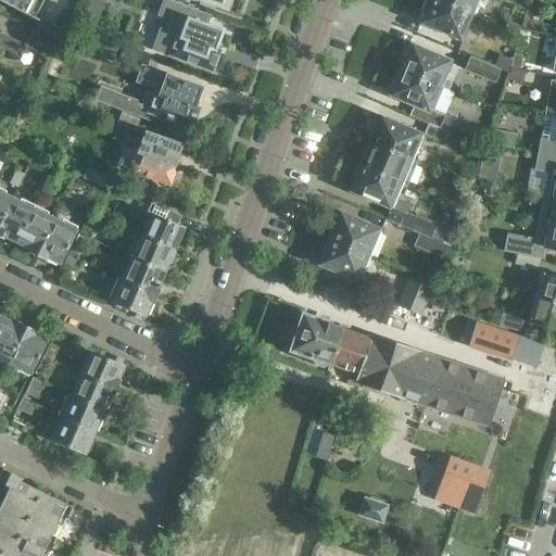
[(0,0),(0,1),(37,21),(38,20),(35,17),(42,0),(0,0)]
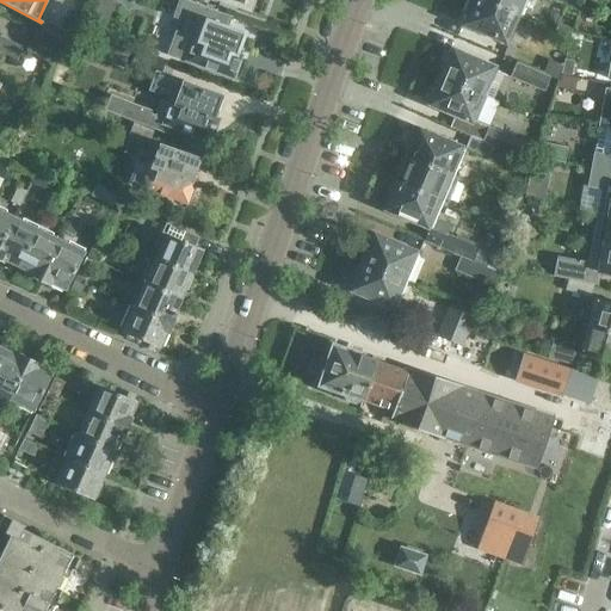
[(215,0),(218,1),(251,13),(255,0),(215,0)]
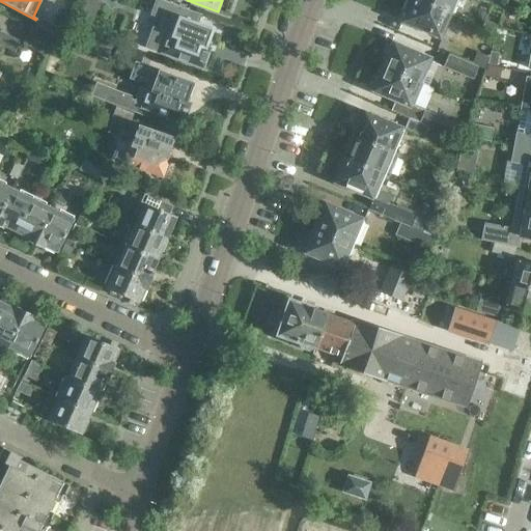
[(409,0),(409,1),(404,9),(408,10),(403,21),(442,37),(447,26),(443,25),(448,12),(418,0),(409,0)]
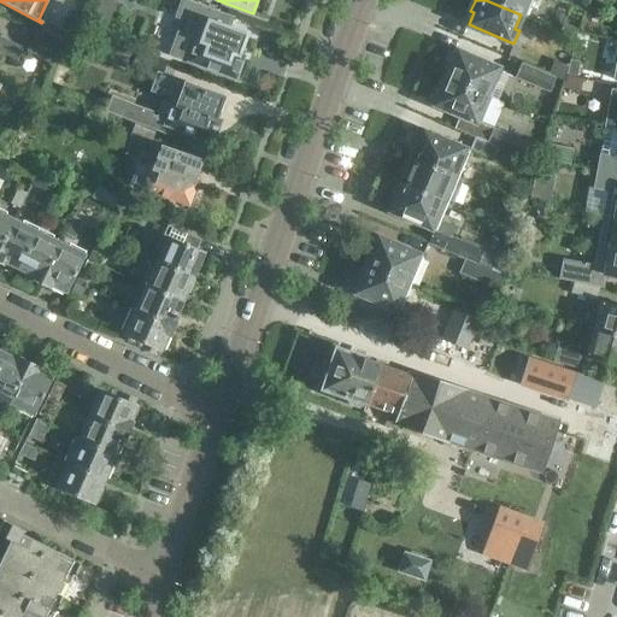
[(486,0),(521,15),(526,16),(530,5),(538,7),(540,1),(540,0),(486,0)]
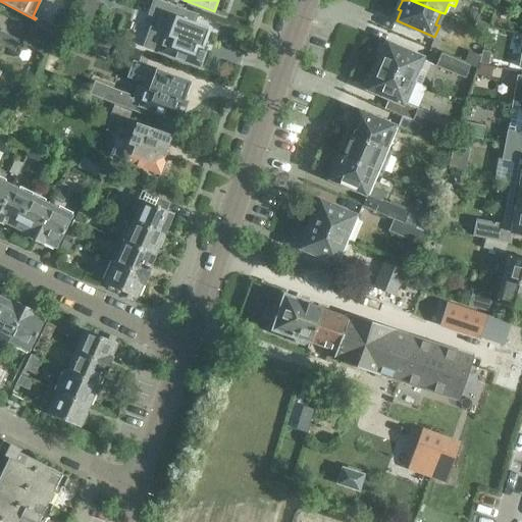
[(499,5),(497,14),(507,16),(509,7),(499,5)]
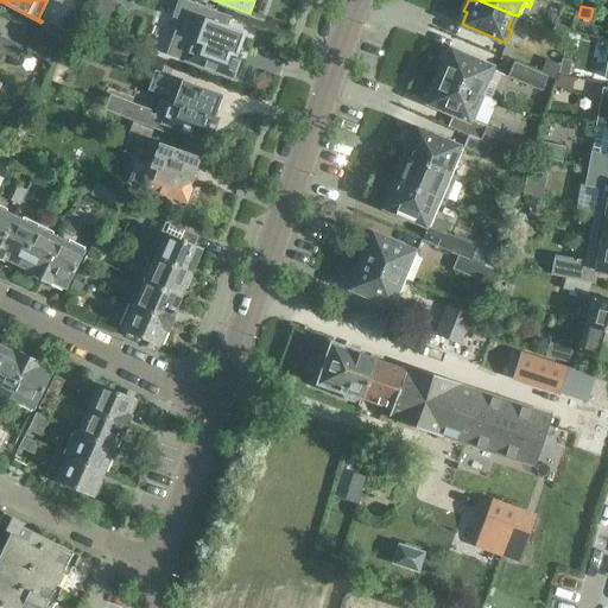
[(244,33),(206,20),(197,40),(194,39),(192,40),(184,37),(188,27),(175,23),(171,32),(164,51),(185,59),(185,61),(232,78),(240,56),(235,55),(244,33)]
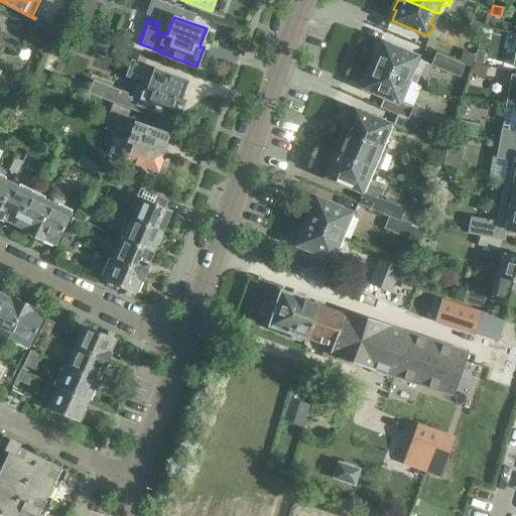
[(484,24),(482,23),(471,19),(468,27),(480,32),(484,24)]
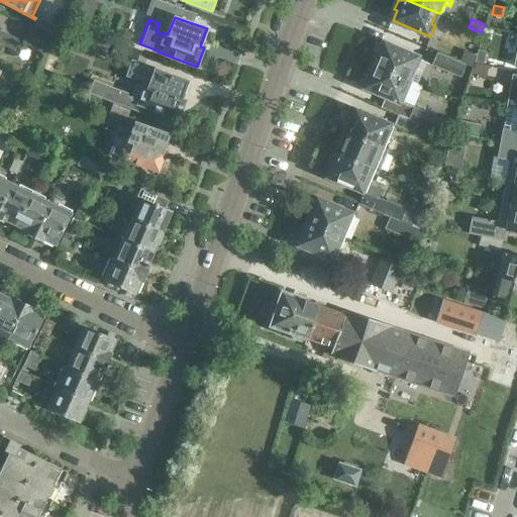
[(30,26),(22,43),(44,55),(53,37),(30,26)]
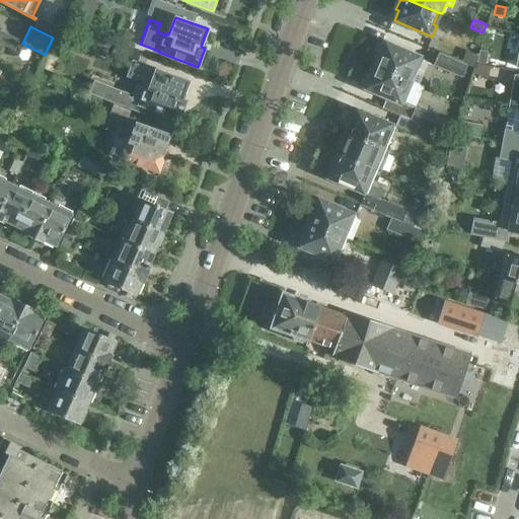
[(9,35),(3,48),(13,53),(19,41),(9,35)]
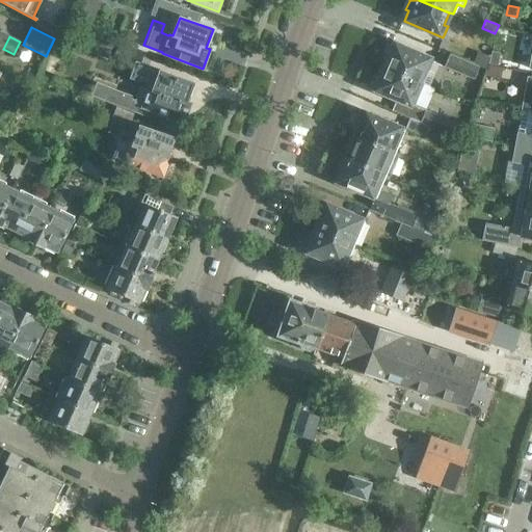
[(112,57),(118,59),(140,68),(145,54),(117,44),(112,57)]
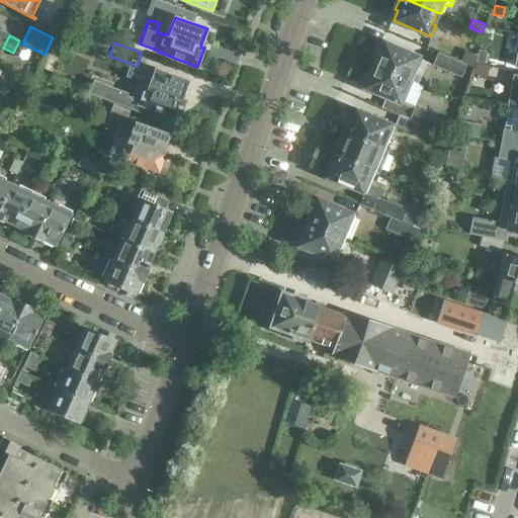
[(375,63),(374,65),(412,81),(422,59),(383,42),(379,52),(376,53),(373,60),(375,63)]
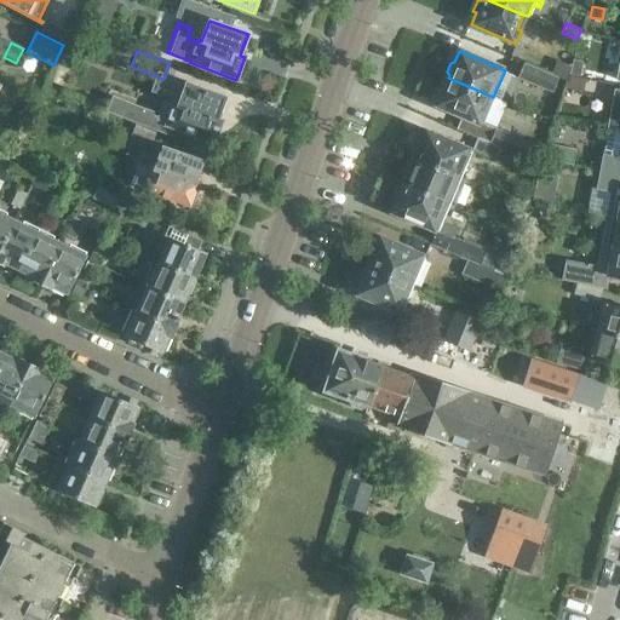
[(573,59),(572,67),(568,75),(578,78),(581,62),(573,59)]
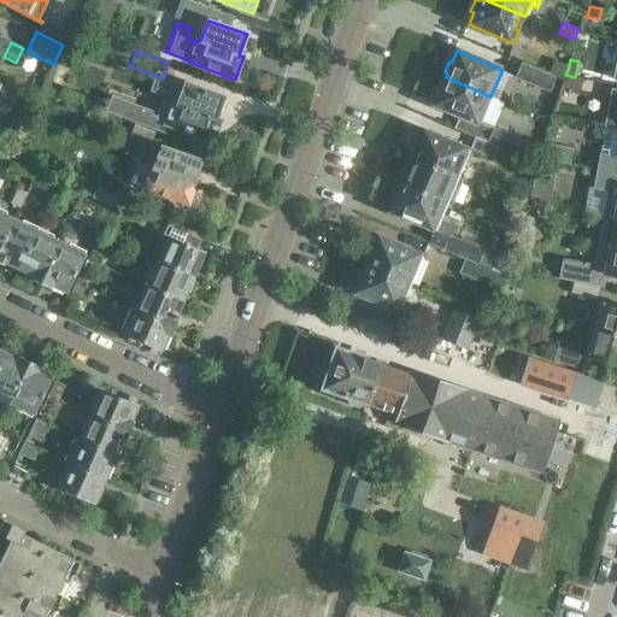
[(569,66),(565,65),(554,60),(548,75),(556,77),(564,81),(565,75),(569,66)]
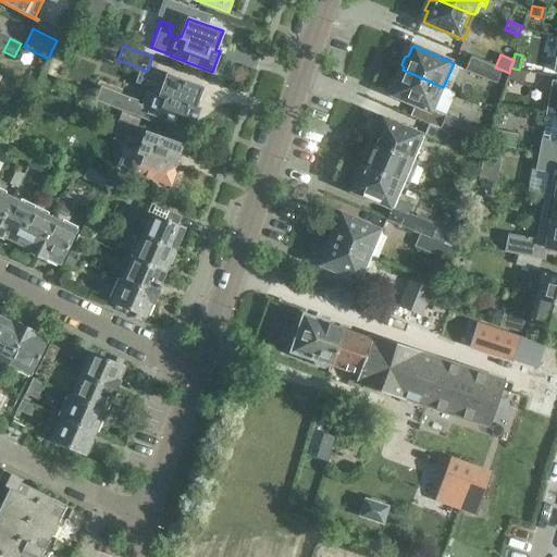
[(495,67),(471,57),(466,70),(496,83),(502,70),(495,67)]
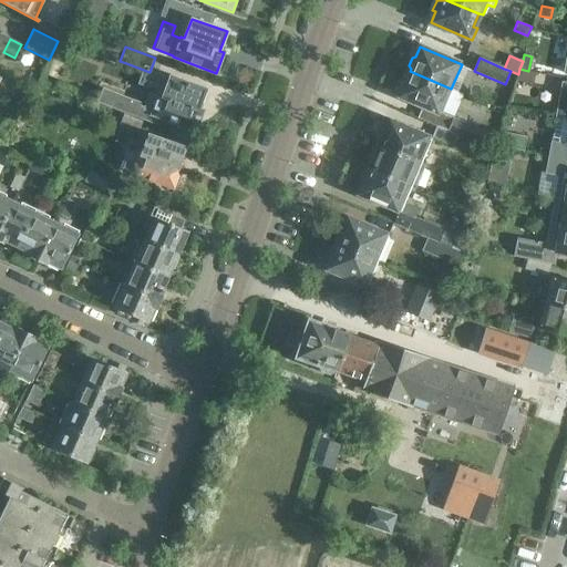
[(532,72),(528,71),(519,69),(518,74),(517,78),(529,81),(532,72)]
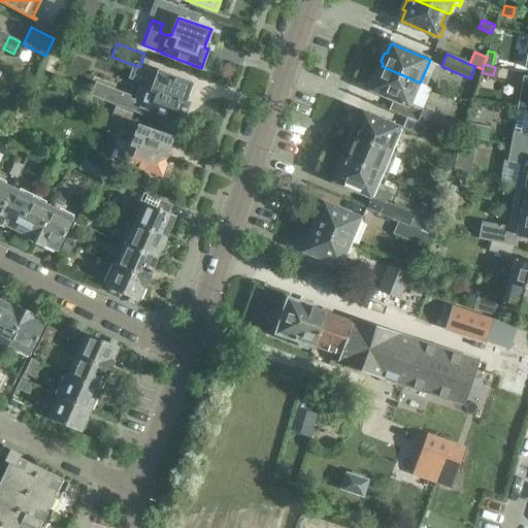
[(138,88),(133,102),(141,105),(140,107),(182,123),(189,103),(185,101),(192,84),(144,66),(139,80),(153,86),(152,90),(147,89),(146,91),(138,88)]
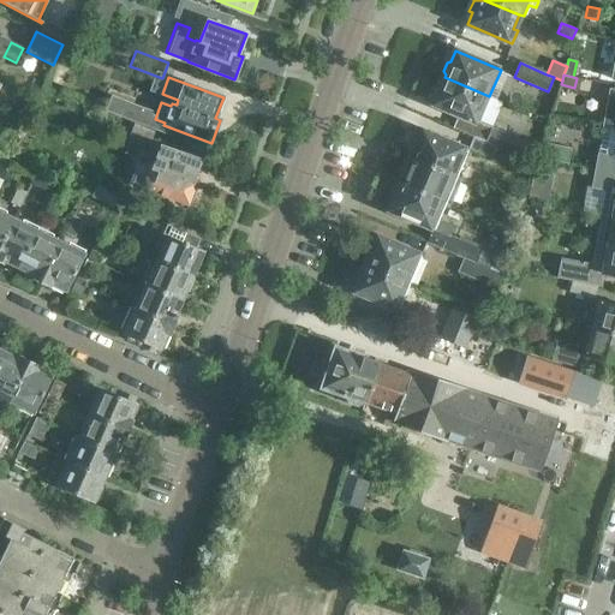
[(443,79),(440,81),(436,88),(439,91),(434,103),(485,125),(496,100),(489,97),(489,96),(445,77),(443,79)]
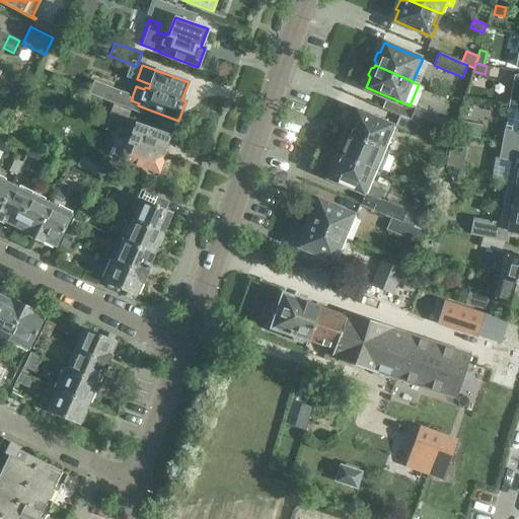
[(469,96),(480,98),(483,86),(471,84),(469,96)]
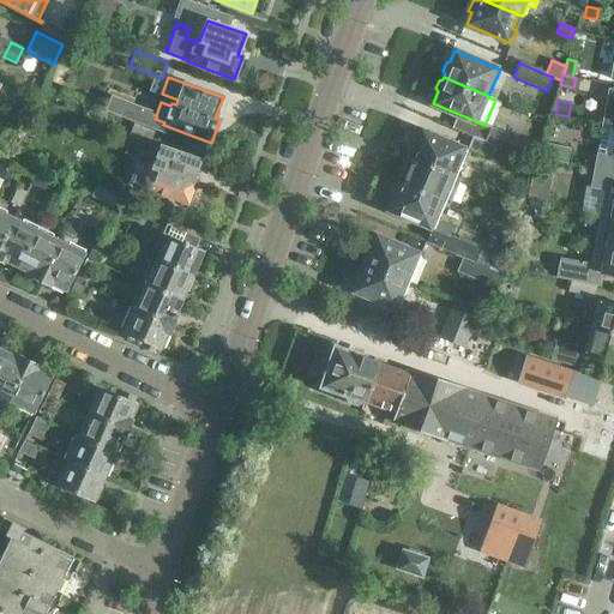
[(126,142),(148,150),(154,132),(133,125),(126,142)]
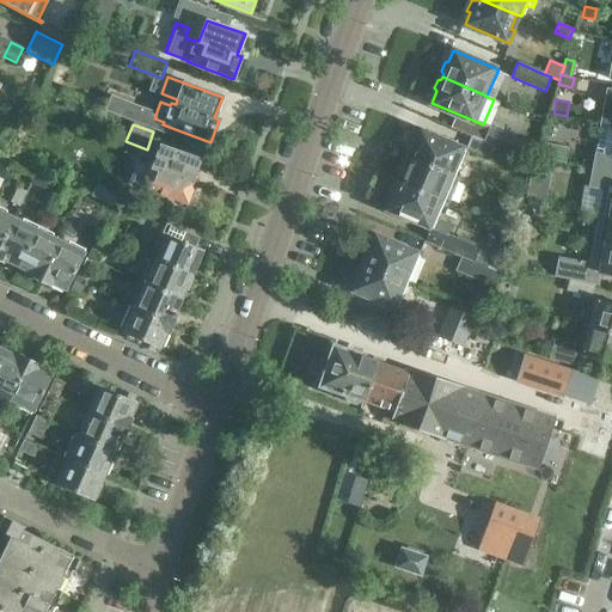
[(483,141),(518,155),(524,141),(490,127),(483,141)]
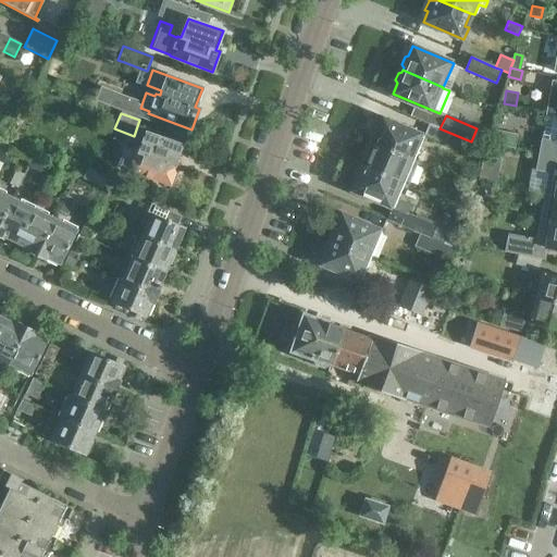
[(372,141),(409,158),(415,145),(419,146),(423,135),(382,118),(378,128),(375,127),(369,140),(372,141)]
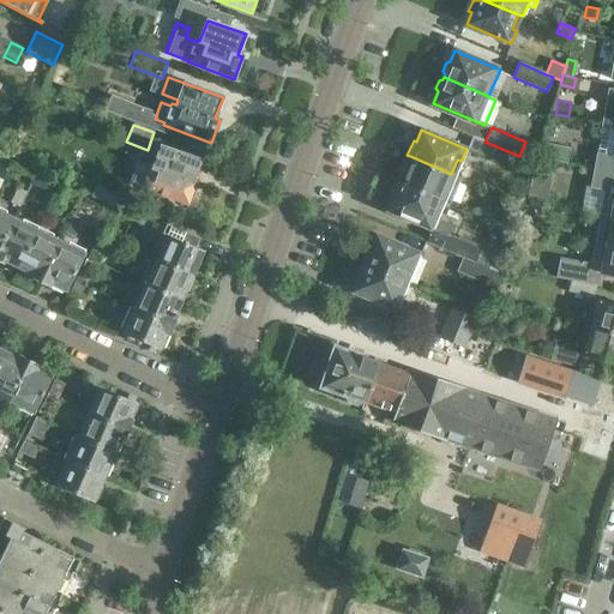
[(491,160),(497,146),(485,142),(473,137),(467,149),(491,160)]
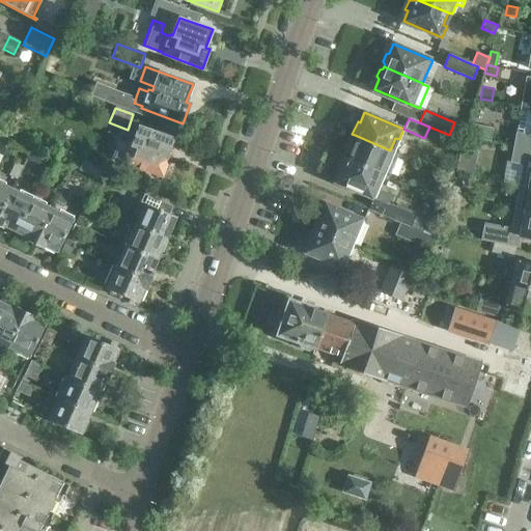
[(465,136),(490,141),(492,129),(468,124),(465,136)]
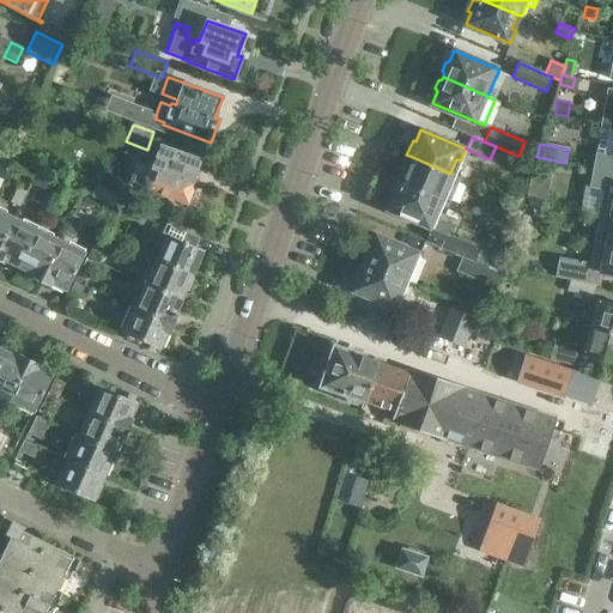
[(138,164),(132,182),(141,184),(140,188),(188,205),(195,182),(192,181),(199,161),(161,146),(153,167),(149,165),(147,168),(138,164)]
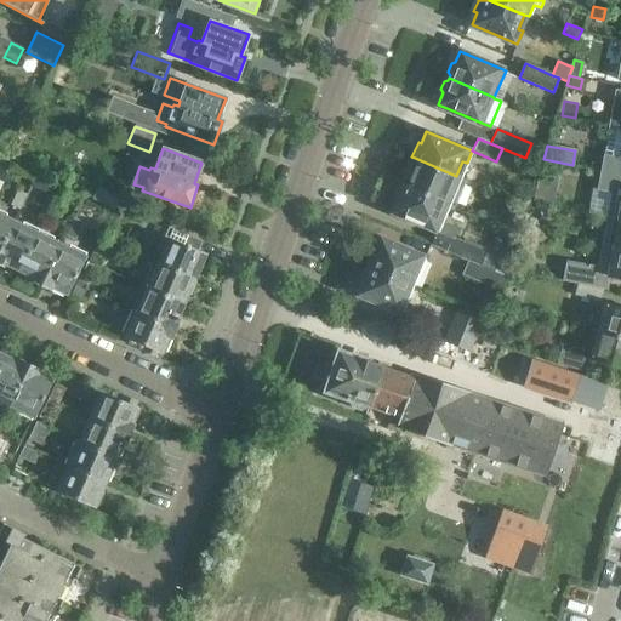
[(400,183),(445,203),(451,187),(455,189),(460,177),(456,176),(415,158),(410,169),(408,167),(400,183)]
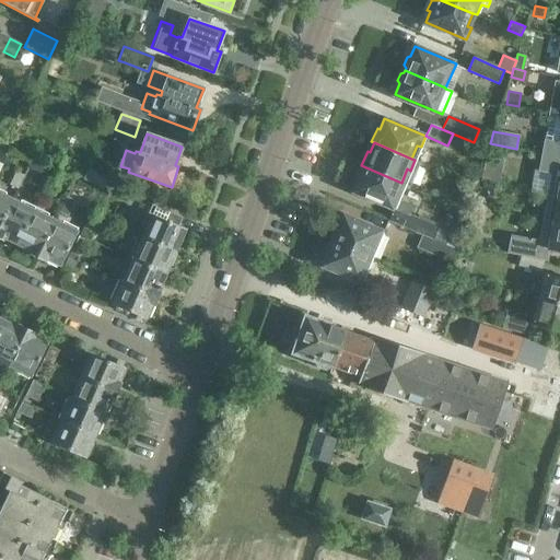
[(486,148),(473,142),(467,153),(481,159),(486,148)]
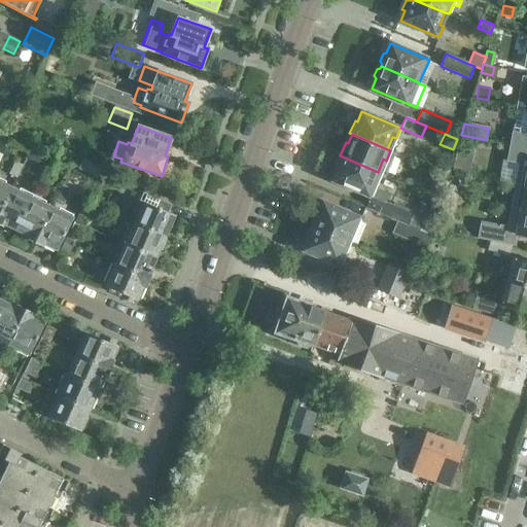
[(453,169),(468,172),(475,140),(458,137),(453,169)]
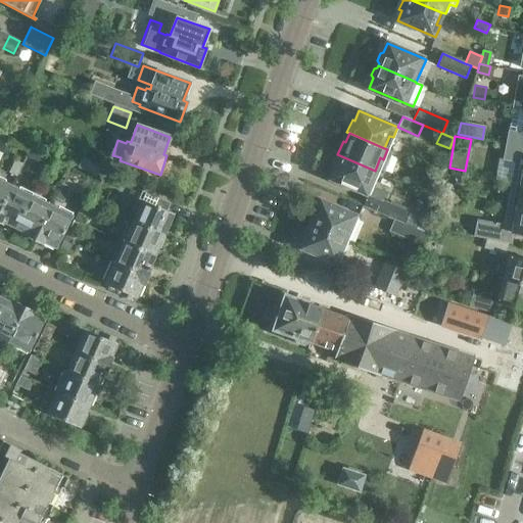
[(26,155),(27,155),(38,161),(42,153),(30,148),(26,155)]
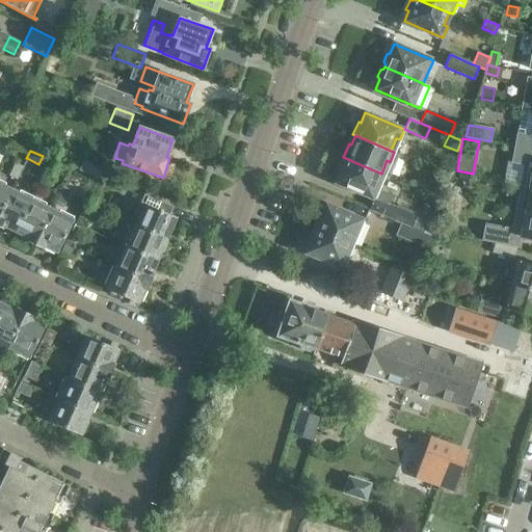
[(381,174),(343,157),(337,170),(340,171),(336,181),(374,197),(370,209),(402,222),(433,236),(434,234),(424,229),(429,218),(397,205),(396,208),(389,205),(393,195),(379,189),(380,187),(376,186),(381,174)]
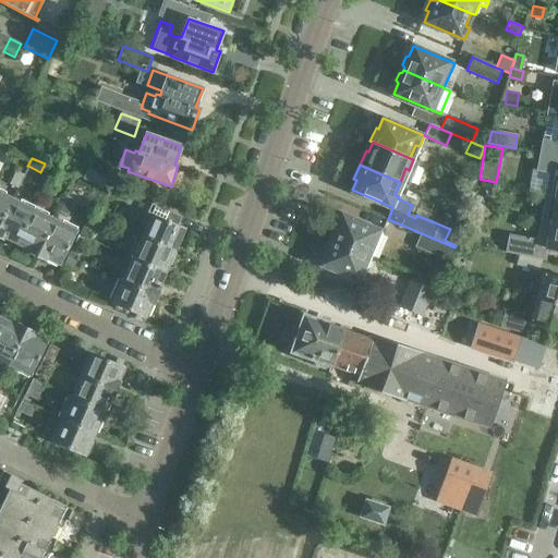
[(82,179),(101,187),(108,177),(88,167),(82,179)]
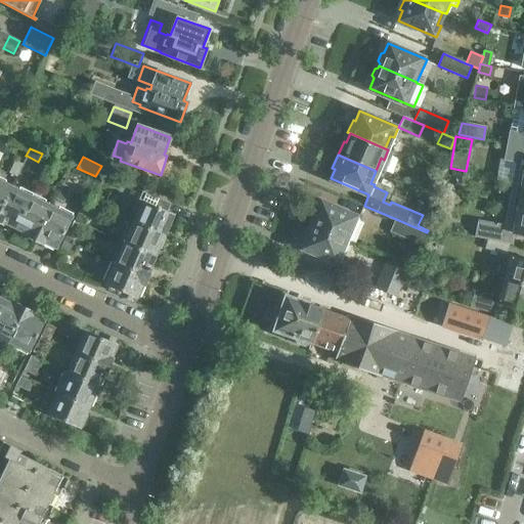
[(50,158),(45,169),(55,175),(60,164),(50,158)]
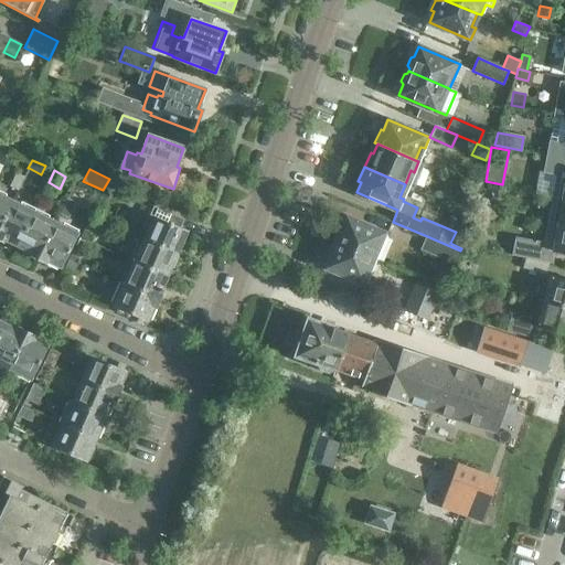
[(557,198),(564,199),(564,171),(562,171),(560,183),(555,182),(552,196),(557,198)]
